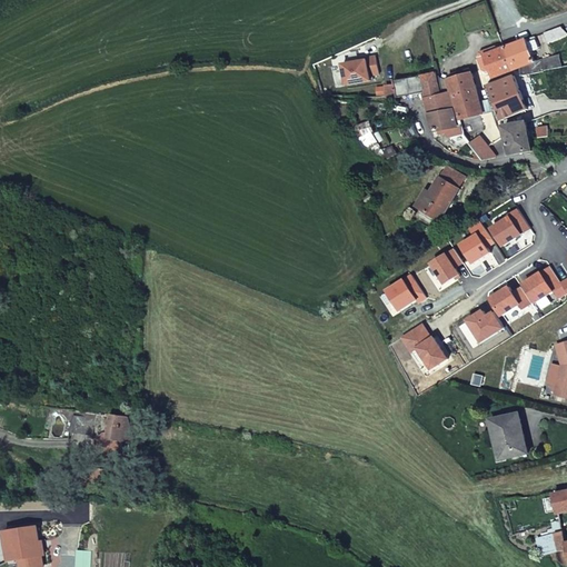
[(566,35),(559,26),(543,32),(546,42),(566,35)]
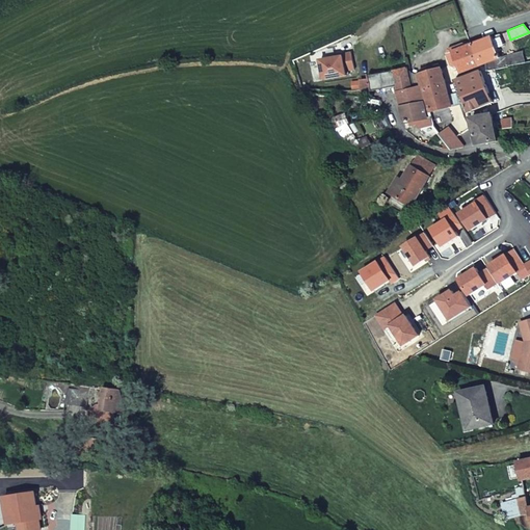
[(489,36),(469,44),(477,64),(485,61),(498,57),(489,36)]
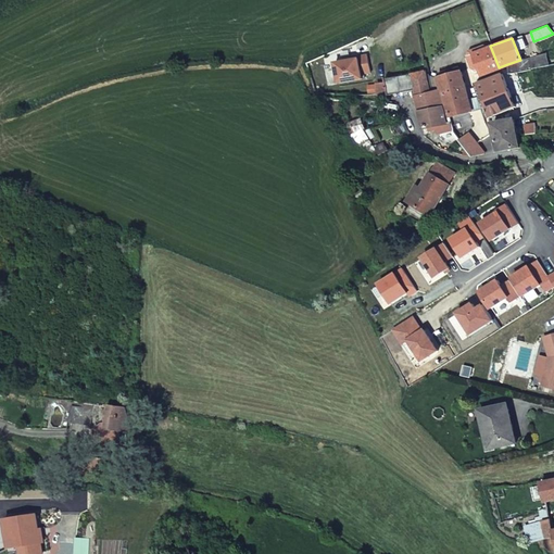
[(473,52),(487,47),(486,46),(482,45),(466,50),(465,53),(469,67),(476,70),(479,70),(473,52)]
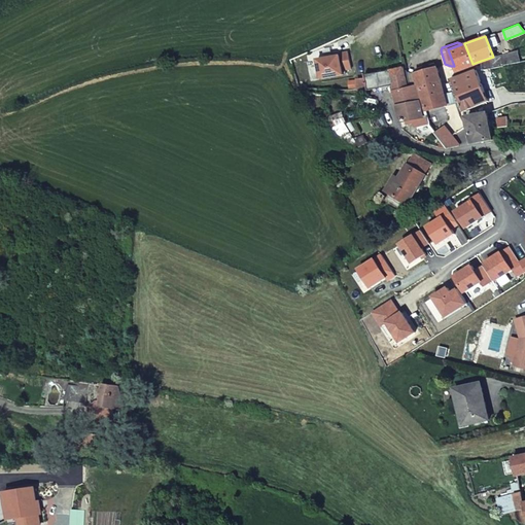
[(473,64),(464,43),(461,44),(448,49),(454,66),(456,71),(473,64)]
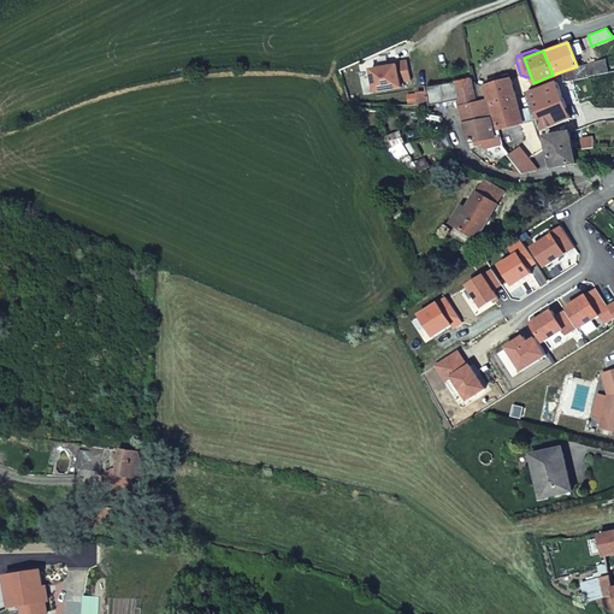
[(577,66),(562,71),(562,80),(588,75),(607,71),(603,59),(577,66)]
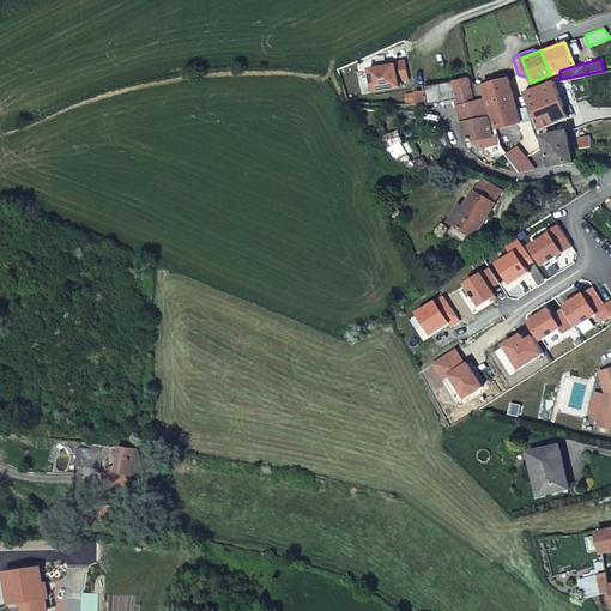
[(367,70),(371,91),(398,86),(397,82),(406,79),(403,60),(393,62),(393,65),(367,70)]
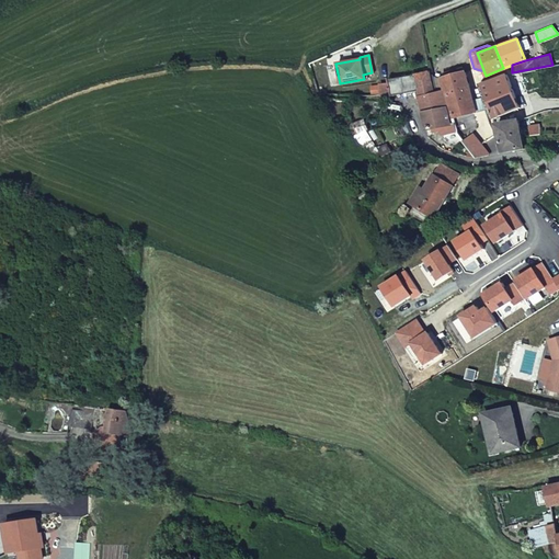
[(537,76),(535,68),(512,72),(515,83),(542,80),(540,76),(537,76)]
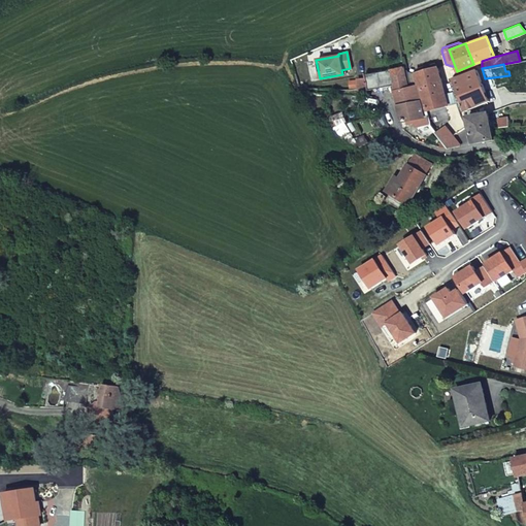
[(364,74),(367,89),(372,88),(373,89),(392,85),(396,104),(423,99),(419,85),(407,88),(403,67),(390,70),(364,74)]
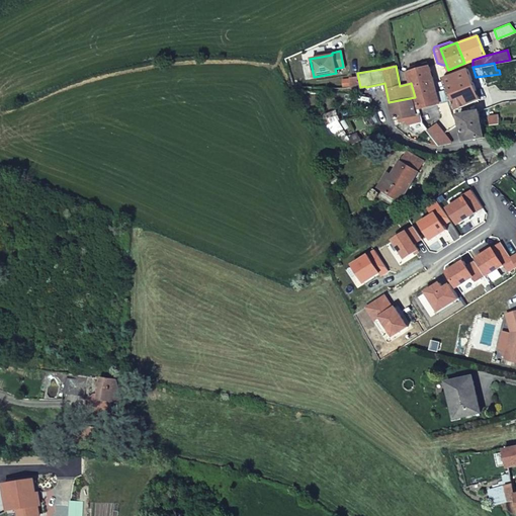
[(428,66),(408,72),(411,83),(415,97),(418,109),(438,104),(428,66)]
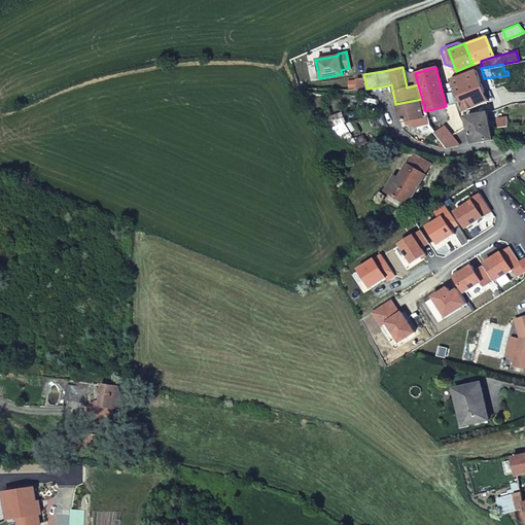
[(475,69),(453,78),(450,79),(461,112),(486,101),(475,69)]
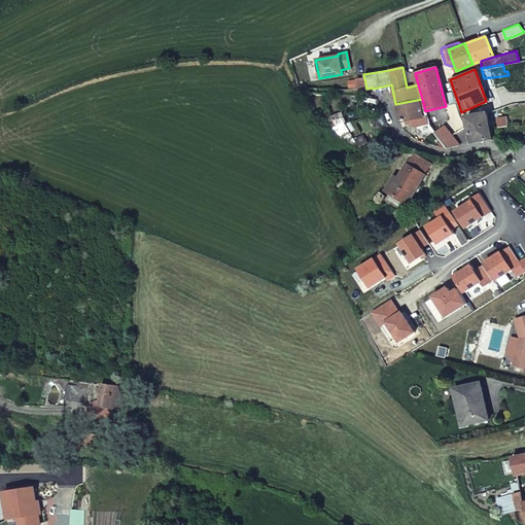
[(422,99),(395,104),(398,120),(406,119),(407,124),(413,123),(415,131),(430,128),(428,125),(425,111),(422,99)]
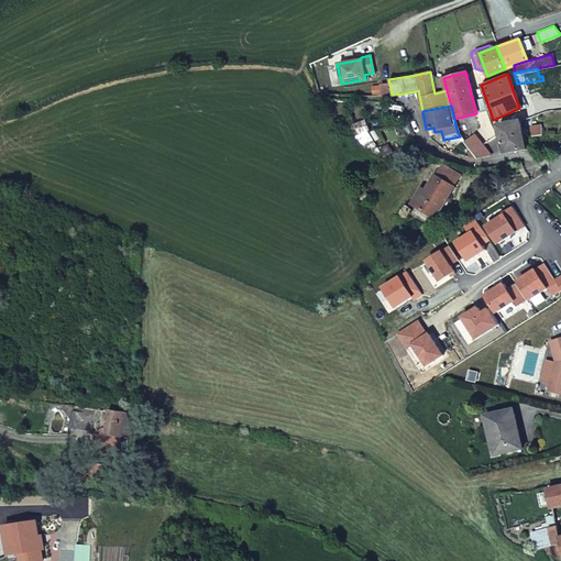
[(350,116),(336,120),(377,154),(380,152),(367,131),(369,131),(364,118),(353,121),(350,116)]
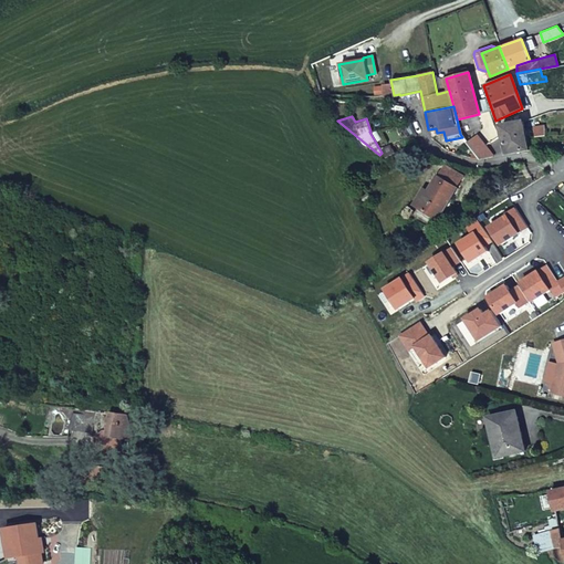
[(500,125),(503,138),(524,134),(522,121),(500,125)]
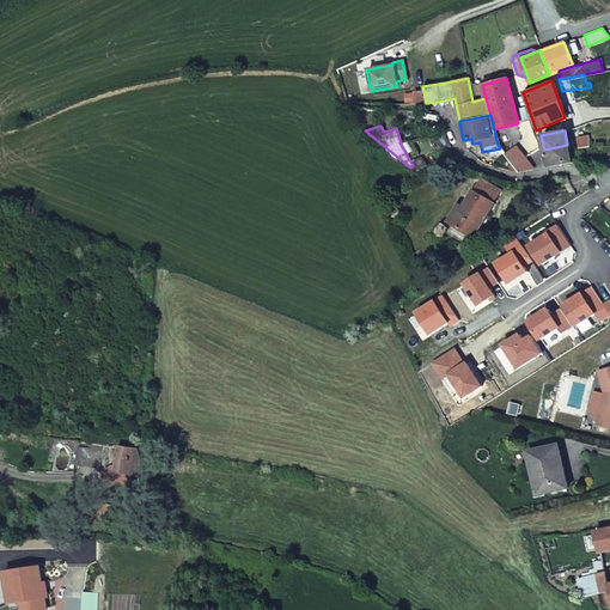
[(577,147),(589,145),(587,135),(575,138),(577,147)]
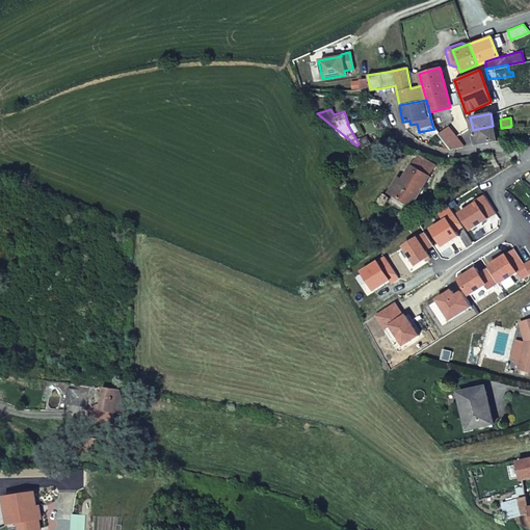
[(473,130),(475,142),(475,143),(496,139),(493,126),(473,130)]
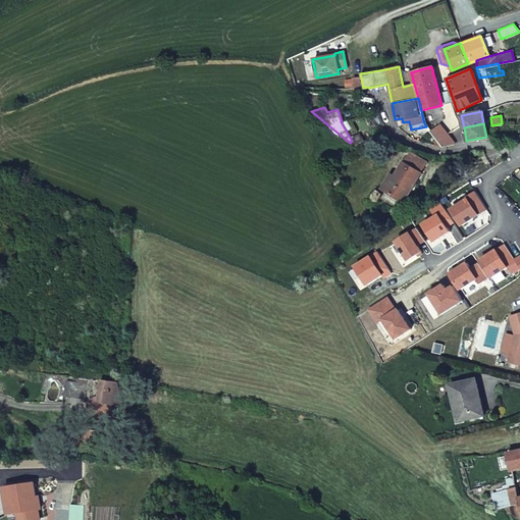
[(435,139),(440,146),(453,143),(439,124),(430,132),(435,139)]
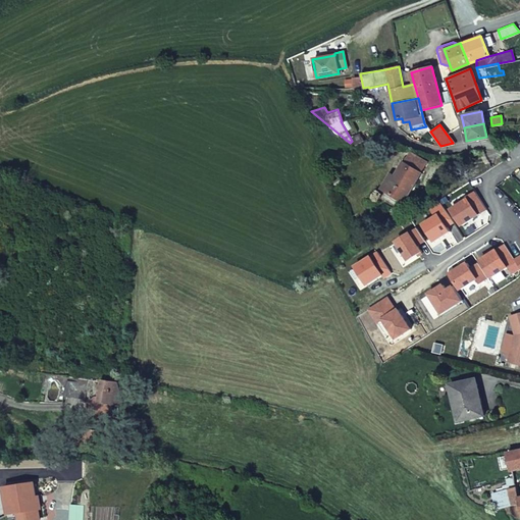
[(404,161),(420,172),(426,162),(410,151),(404,161)]
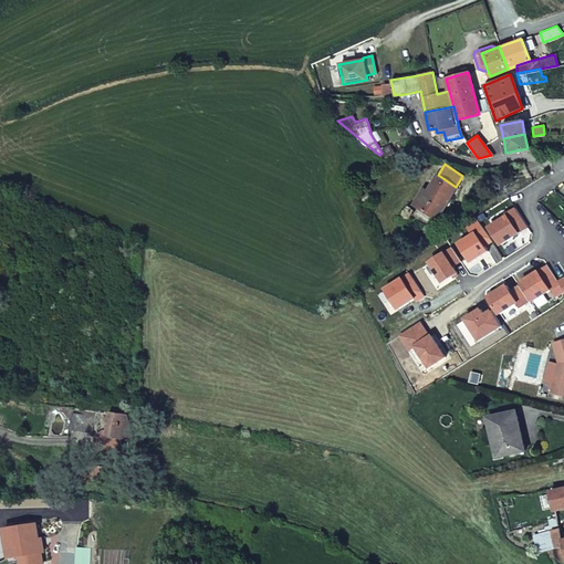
[(438,175),(437,175),(427,190),(423,188),(413,204),(437,218),(456,187),(438,175)]
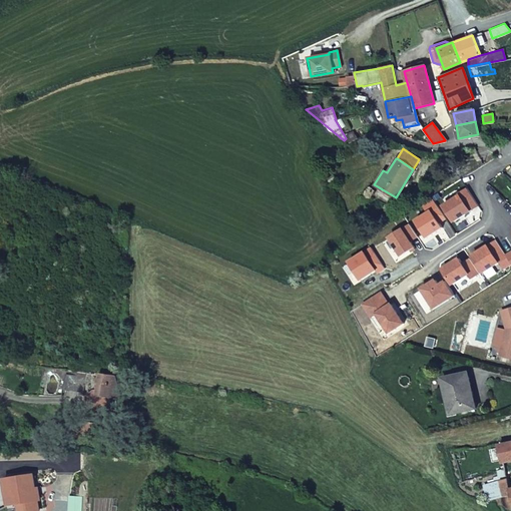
[(471,183),(481,176),(474,168),(465,175),(471,183)]
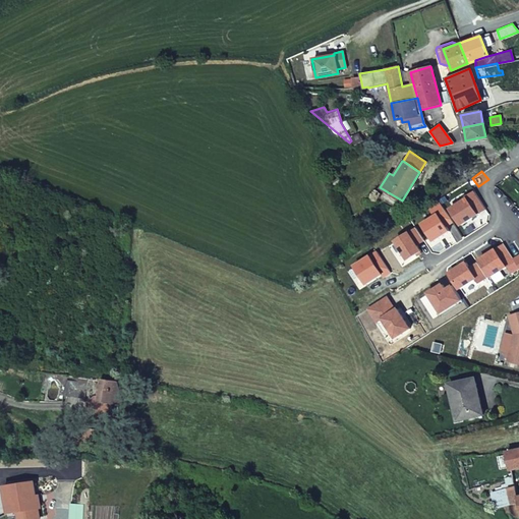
[(476,187),(470,179),(457,187),(464,196),(476,187)]
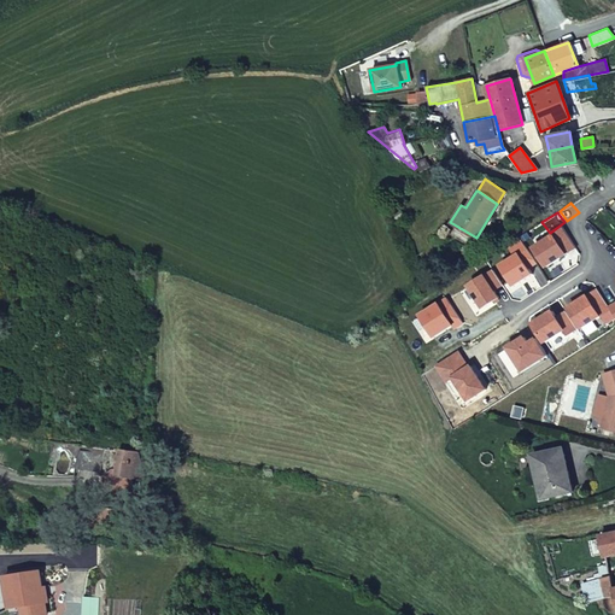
[(585,220),(579,212),(567,221),(573,229),(585,220)]
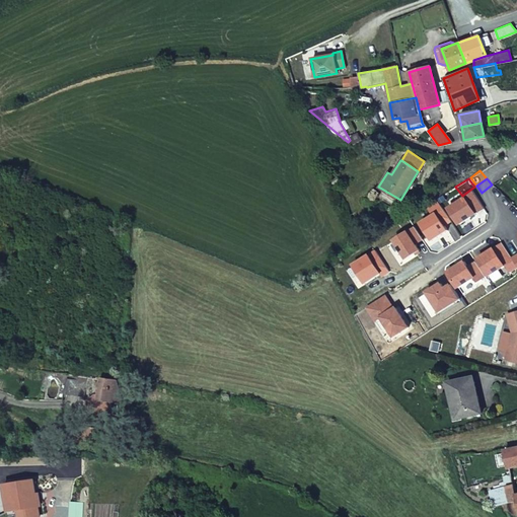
[(516,208),(515,206),(503,219),(516,233),(516,208)]
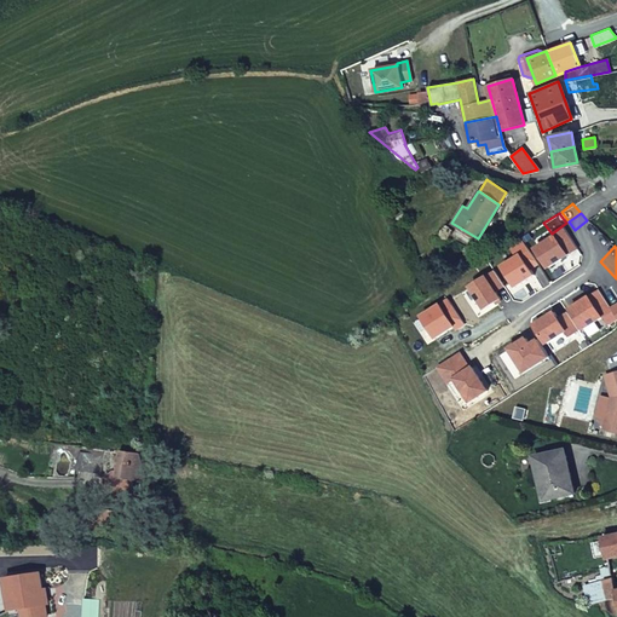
[(543,352),(610,310),(594,284),(566,303),(563,298),(557,303),(560,306),(528,328),(543,352)]
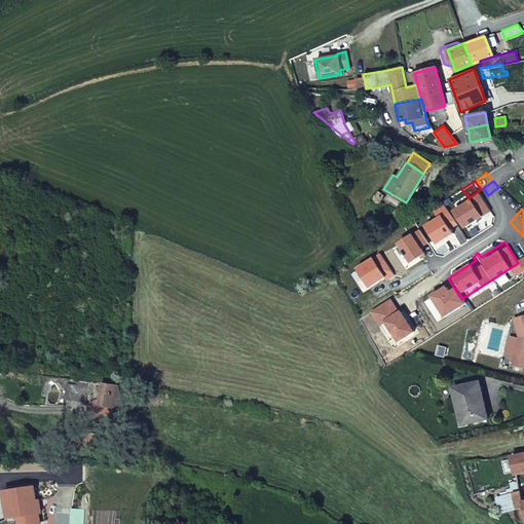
[(523,313),(512,317),(517,335),(511,363),(523,366),(523,313)]
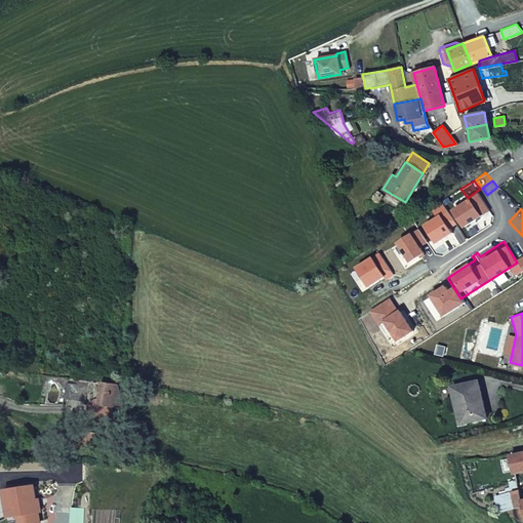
[(88,415),(127,419),(119,384),(103,380),(101,398),(96,398),(89,404),(88,415)]
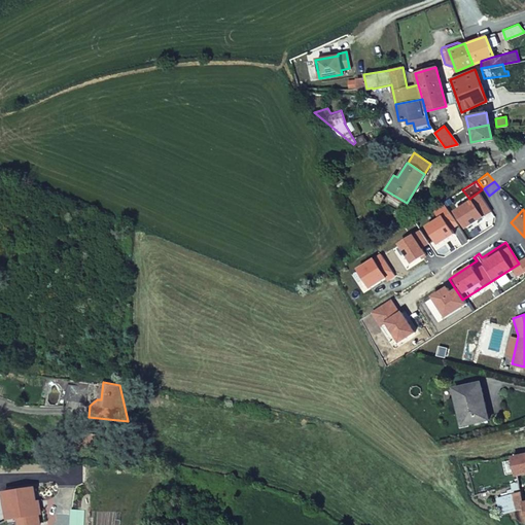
[(460,399),(465,422),(487,418),(480,382),(454,388),(457,400),(460,399)]
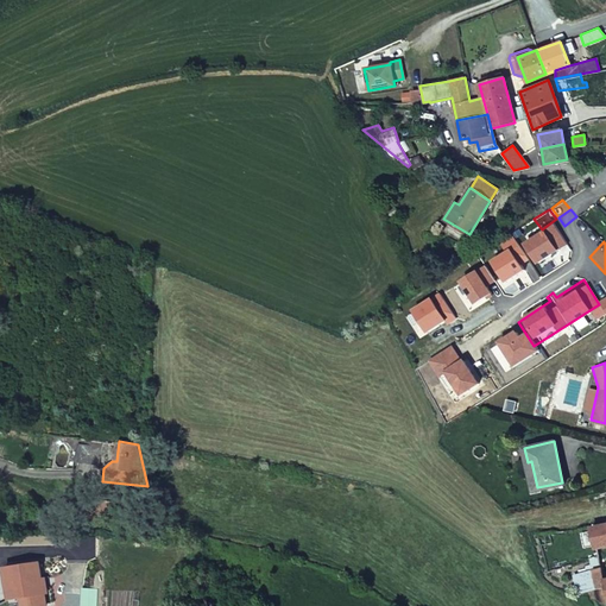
[(532,488),(537,487),(531,461),(528,462),(532,488)]
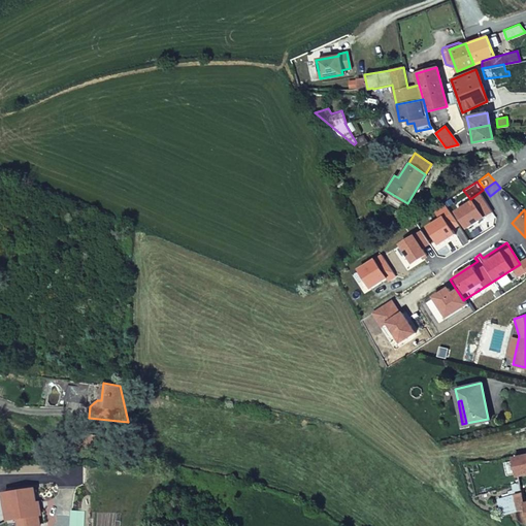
[(525,454),(512,457),(516,475),(525,472),(525,454)]
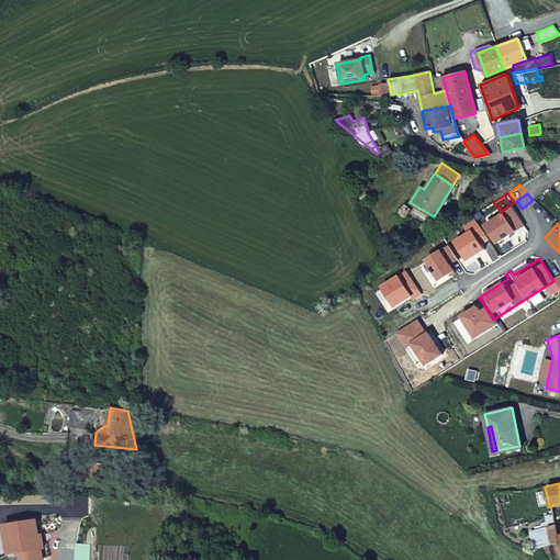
[(547,525),(556,523),(552,513),(545,515),(547,525)]
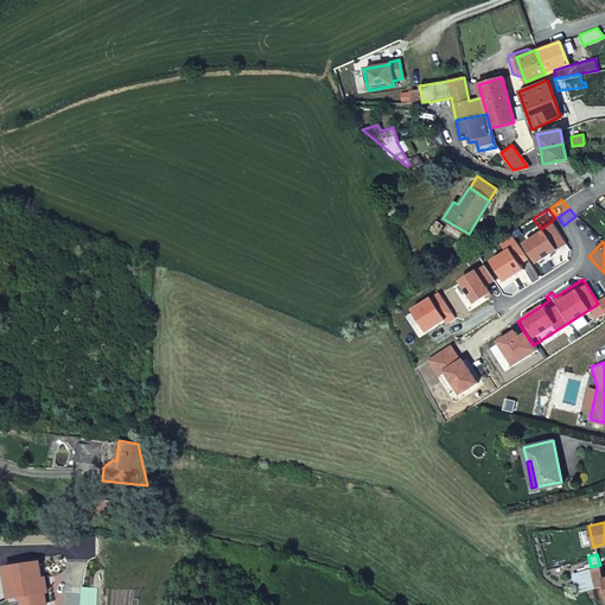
[(604,577),(603,578),(600,565),(591,567),(568,572),(572,588),(573,592),(577,591),(596,586),(604,585),(604,577)]
